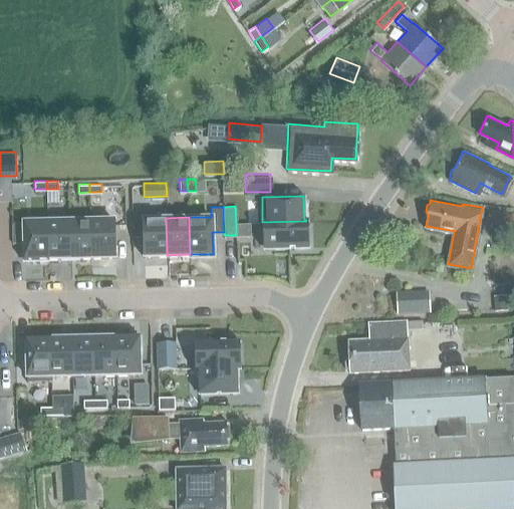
[(166,218),(143,218),(144,255),(167,255),(166,218)]
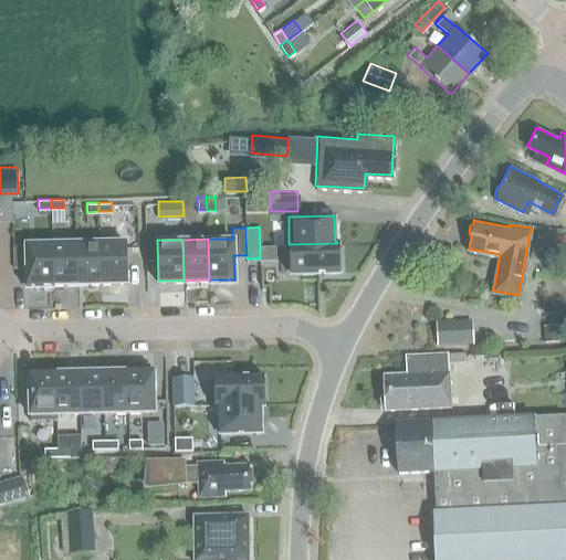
[(101,241),(75,242),(76,283),(102,282),(101,241)]
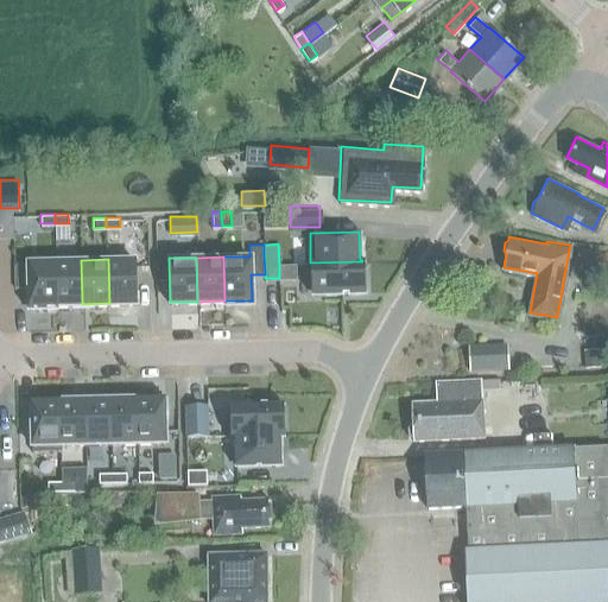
[(135,259),(108,259),(109,303),(137,303),(135,259)]
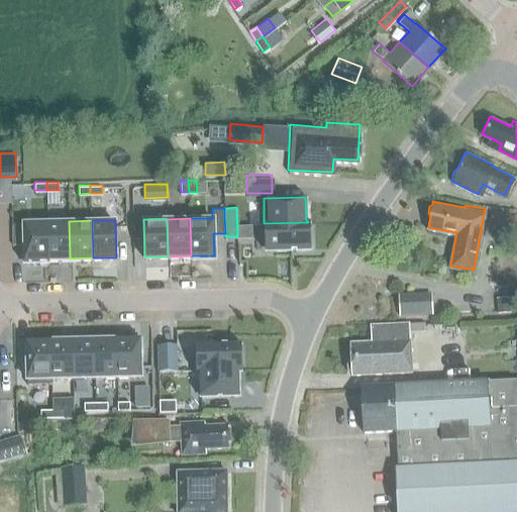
[(46,221),(23,222),(24,260),(47,259),(46,221)]
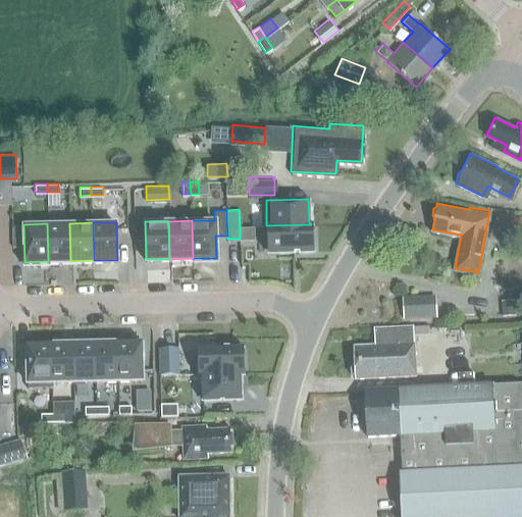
[(69,223),(47,223),(48,261),(70,261),(69,223)]
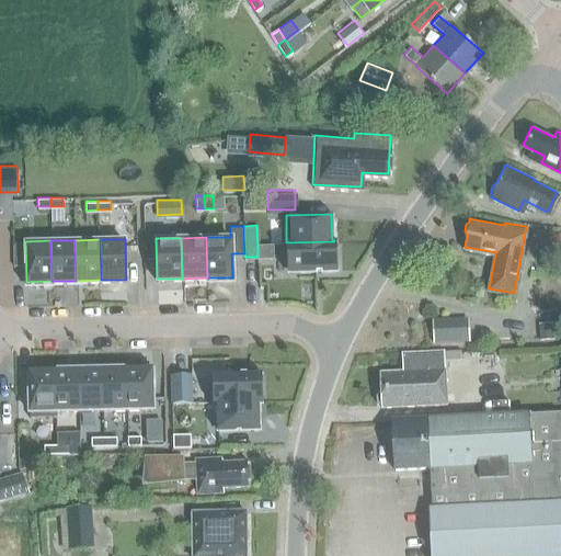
[(286,242),(286,244),(288,244),(289,269),(335,268),(334,241),(286,242)]
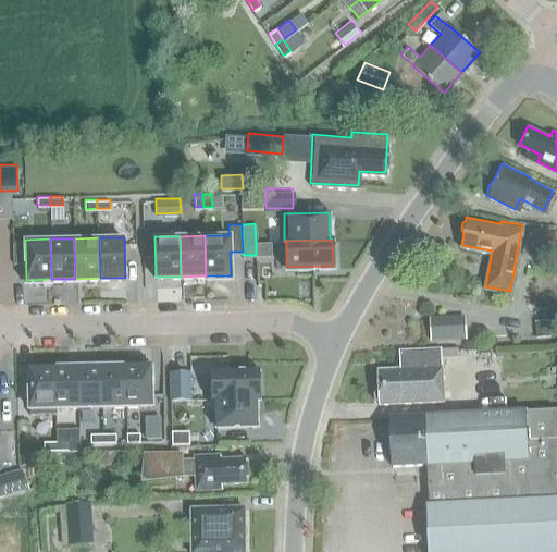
[(466,336),(465,314),(429,315),(430,339),(466,336)]
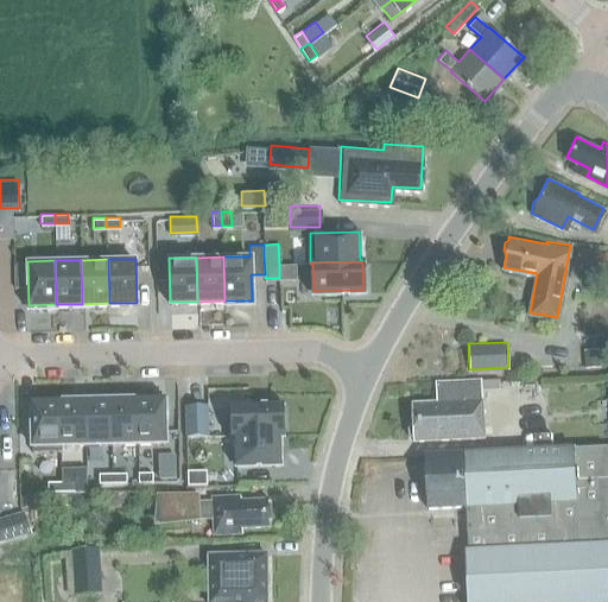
[(586,366),(601,365),(599,346),(584,347),(586,366)]
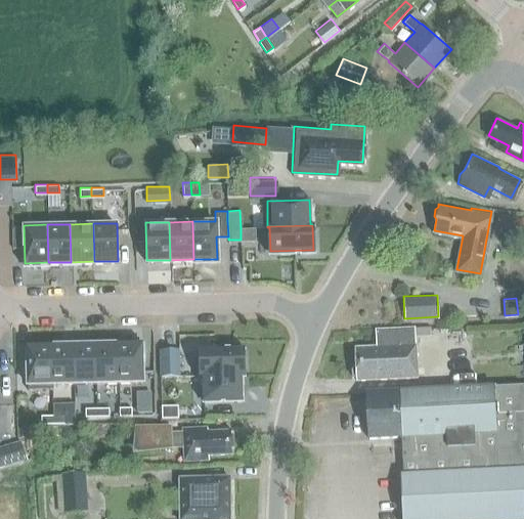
[(415,376),(412,325),(374,327),(374,345),(354,345),(354,363),(351,365),(351,372),(354,376),(354,379),(415,376)]
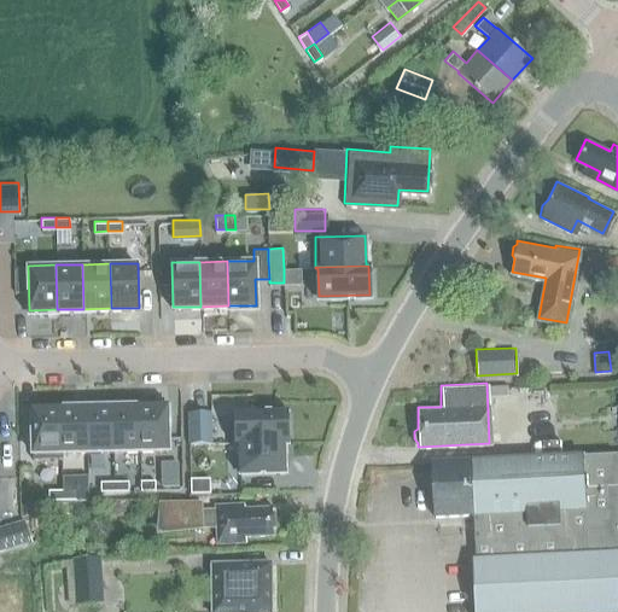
[(167,406),(138,407),(140,452),(168,450),(167,406)]
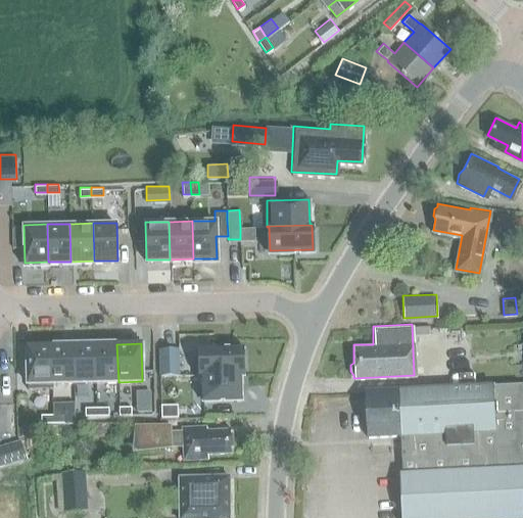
[(96,382),(119,382),(116,344),(95,345),(96,382)]
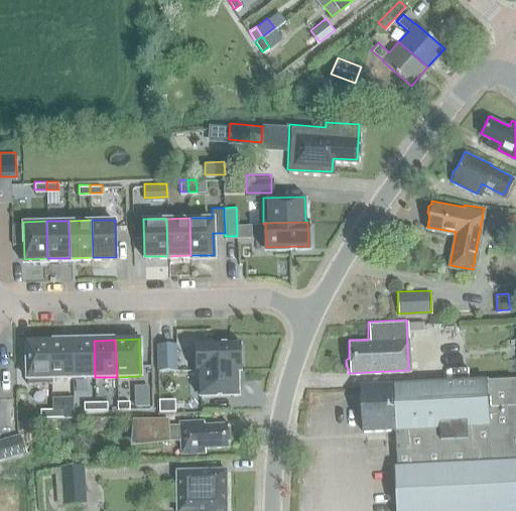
[(94,341),(72,342),(73,378),(95,377),(94,341)]
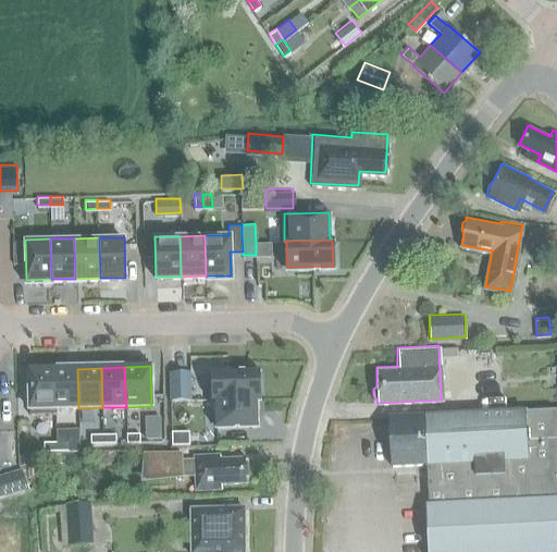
[(189,368),(170,369),(171,397),(190,397),(189,368)]
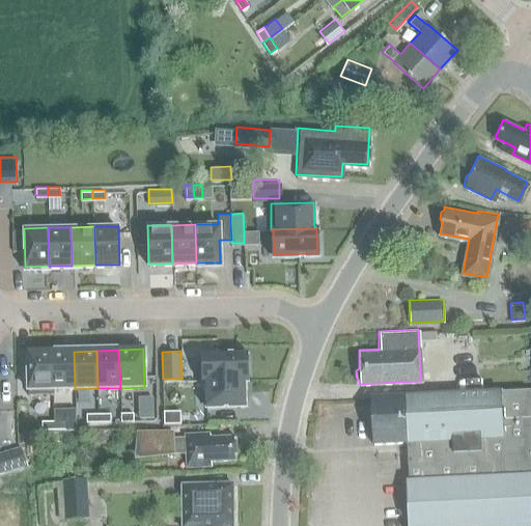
[(28,391),(53,390),(52,352),(27,353),(28,391)]
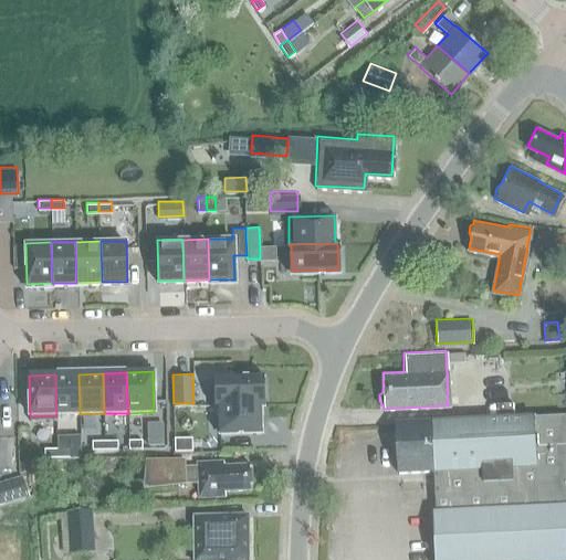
[(79,374),(55,374),(56,415),(80,414),(79,374)]
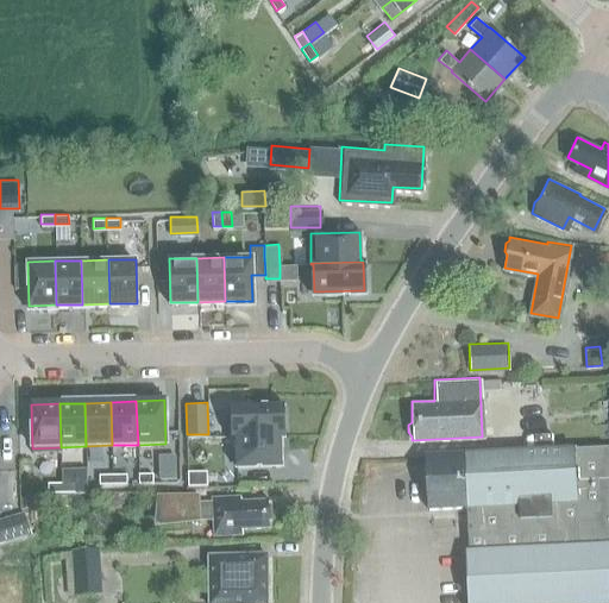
[(237,435),(280,433),(283,433),(282,406),(233,407),(233,435),(237,435)]
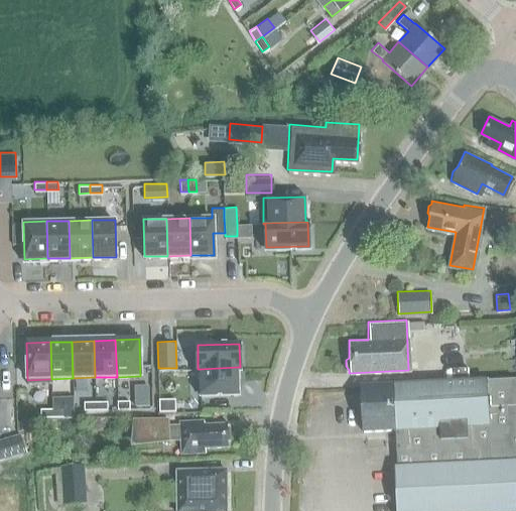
[(237,367),(201,369),(202,394),(238,392),(237,367)]
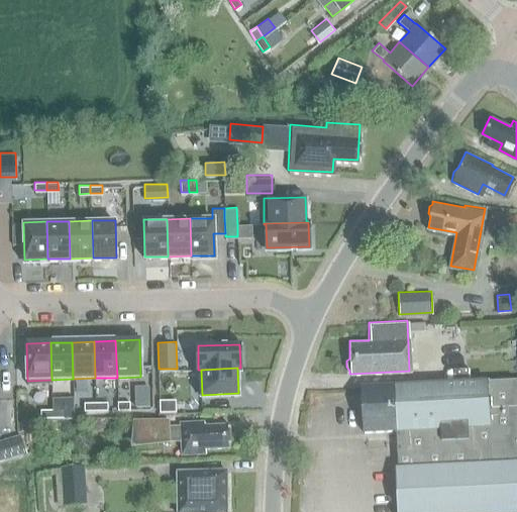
[(514,374),(360,385),(360,389),(363,430),(395,427),(397,466),(395,466),(397,511),(472,511),(500,510),(497,458),(516,456),(516,375),(514,376),(514,374)]
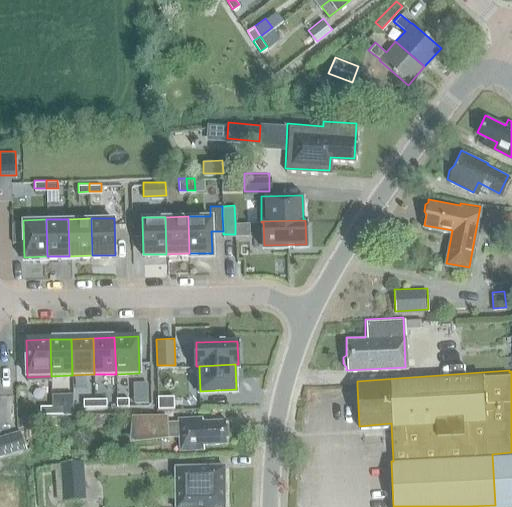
[(157,395),(157,408),(172,407),(172,394),(157,395)]
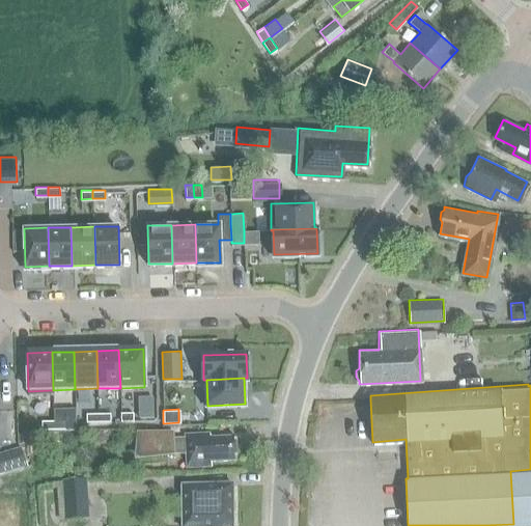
[(110,414),(99,415),(99,423),(111,422),(110,414)]
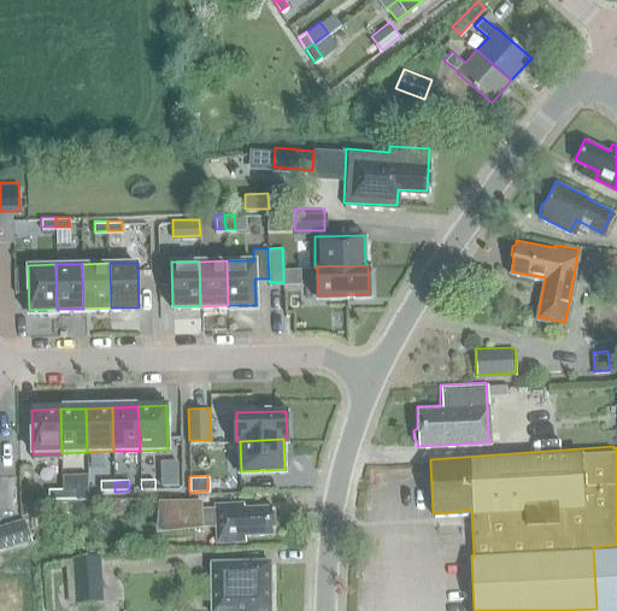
[(154,481),(140,481),(141,491),(156,491),(154,481)]
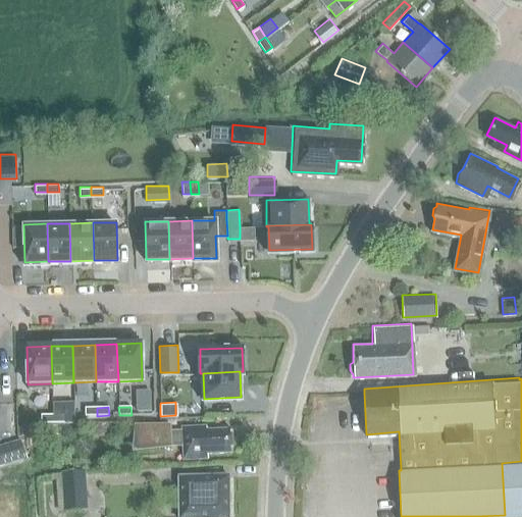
[(86,416),(97,416),(97,408),(85,408),(86,416)]
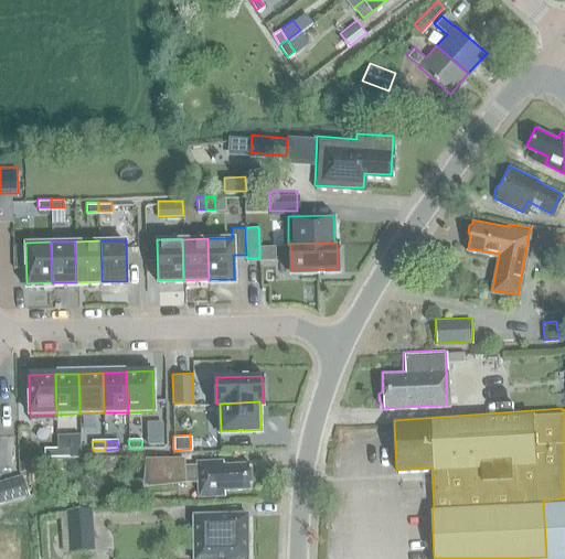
[(45,459),(57,458),(57,449),(44,450),(45,459)]
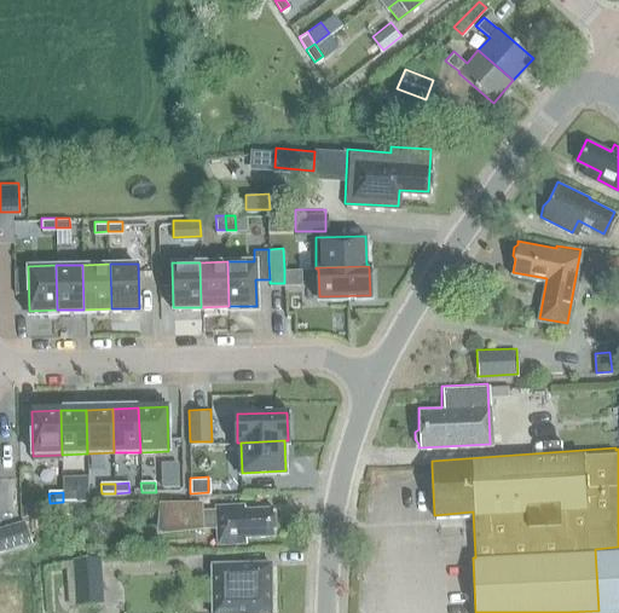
[(63,492),(63,502),(77,502),(76,492),(63,492)]
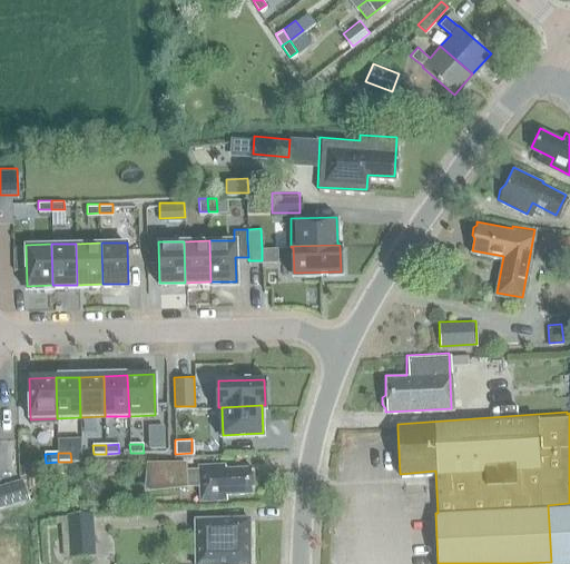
[(147,461),(144,490),(187,484),(199,483),(199,497),(226,496),(226,492),(253,491),(252,466),(224,467),(223,462),(197,463),(198,466),(186,467),(186,459),(156,461),(147,461)]
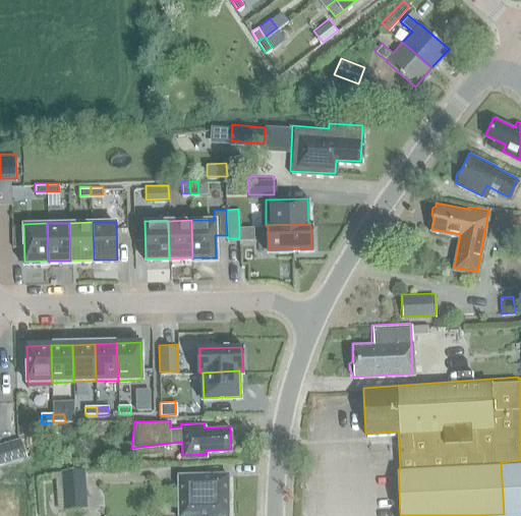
[(24,454),(20,438),(0,443),(0,451),(3,460),(24,454)]
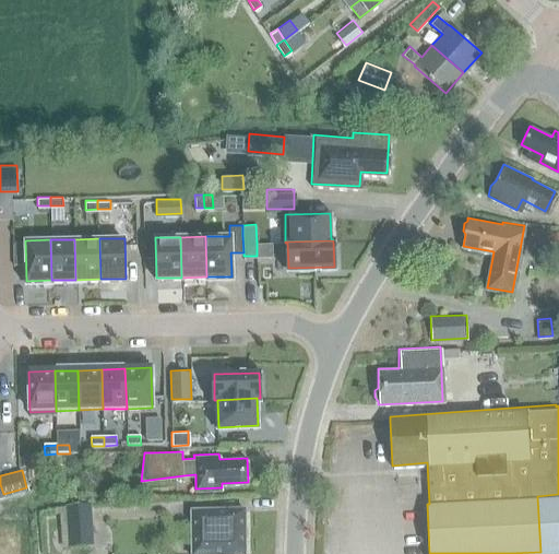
[(558,553),(558,494),(537,496),(540,552),(539,553),(558,553)]
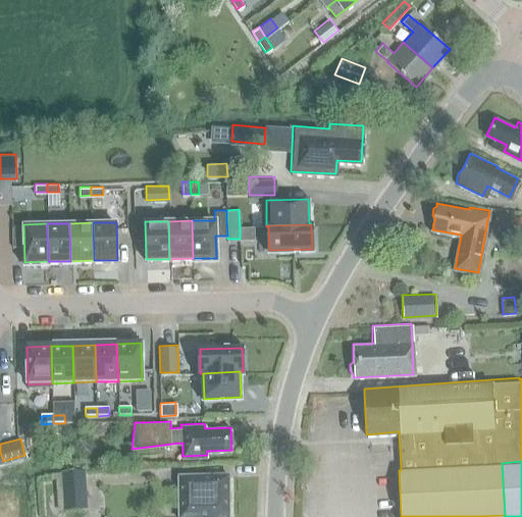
[(88,507),(85,469),(60,470),(63,509),(88,507)]
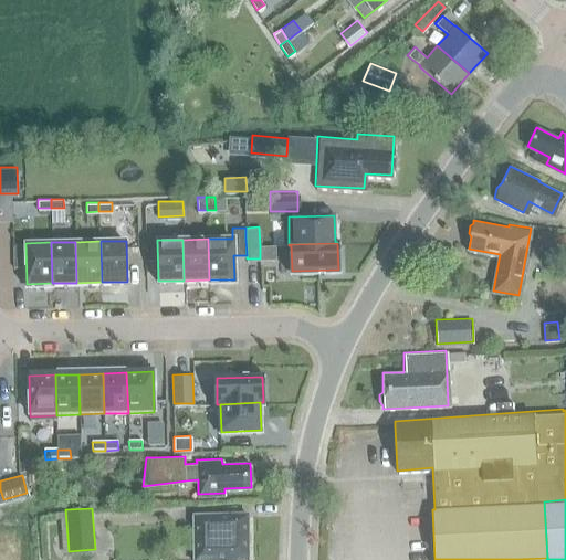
[(194,539),(194,559),(206,559),(247,559),(243,511),(194,513),(194,539)]
